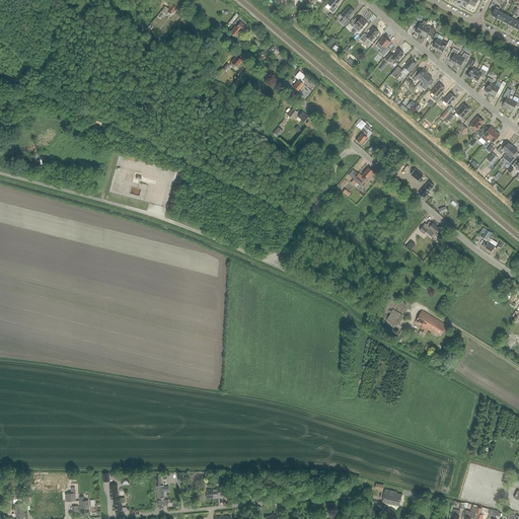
[(334,13),(338,9),(335,7),(341,0),(340,0),(331,0),(328,4),(331,7),(328,10),(334,13)]
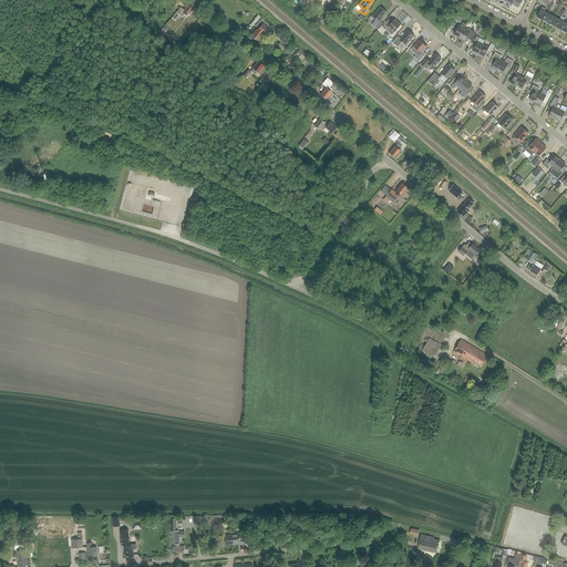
[(189,14),(195,8),(189,2),(184,10),(181,14),(182,17),(184,13),(186,16),(188,13),(189,14)]
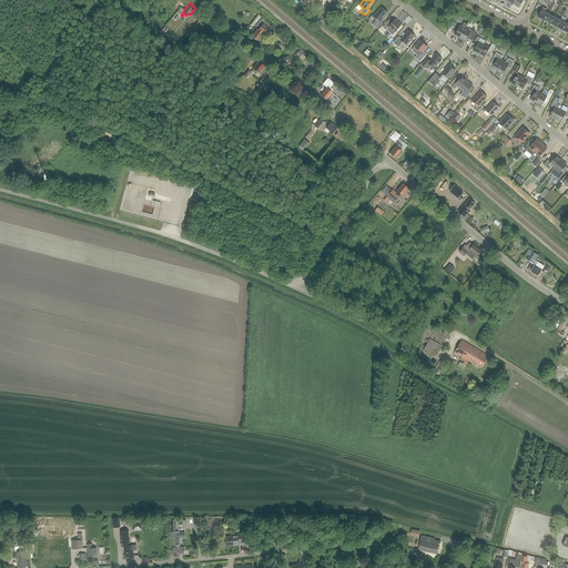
[(545,20),(548,13),(546,12),(547,9),(543,7),(538,17),(539,17),(538,18),(540,19),(541,18),(545,20)]
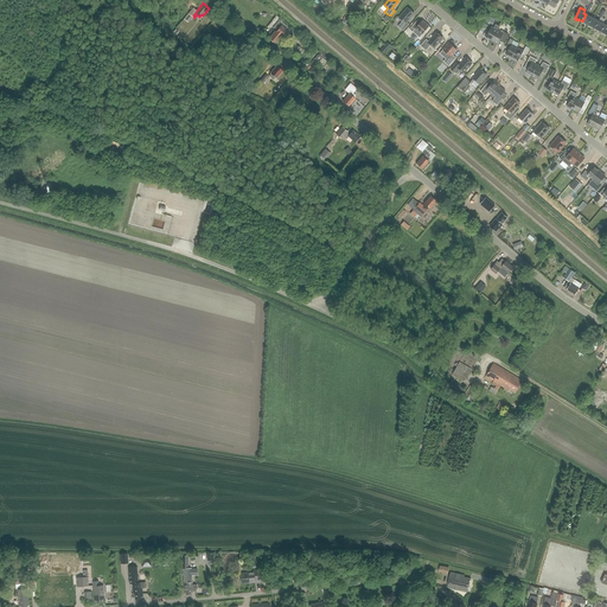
[(408,8),(400,18),(403,21),(398,26),(404,31),(409,25),(407,23),(414,13),(408,8)]
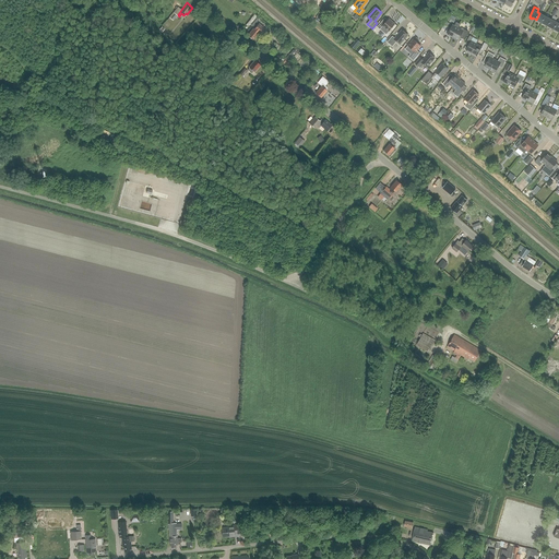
[(542,23),(546,16),(539,13),(536,20),(536,21),(538,22),(538,21),(542,23)]
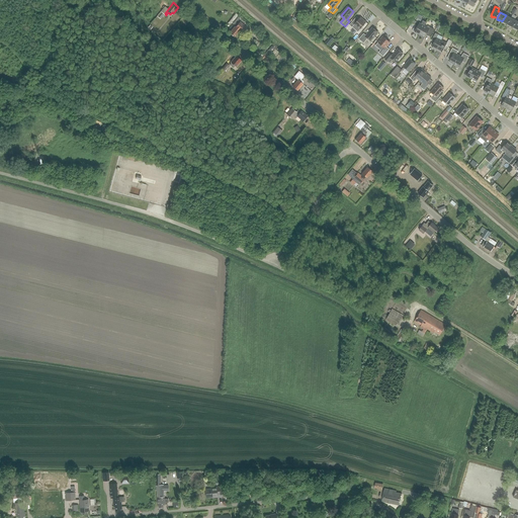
[(513,27),(517,21),(515,20),(516,16),(513,14),(511,18),(508,24),(508,25),(510,26),(511,26),(513,27)]
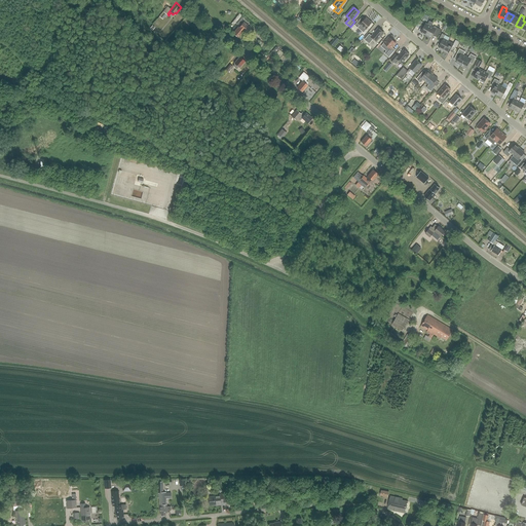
[(516,25),(519,19),(514,15),(510,22),(511,22),(511,23),(513,24),(516,25)]
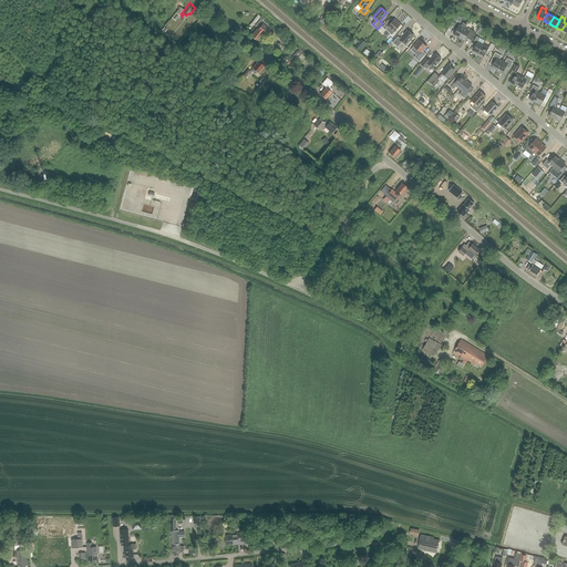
[(390,19),(383,28),(385,30),(388,27),(394,32),(401,24),(394,19),(393,21),(392,22),(390,19)]
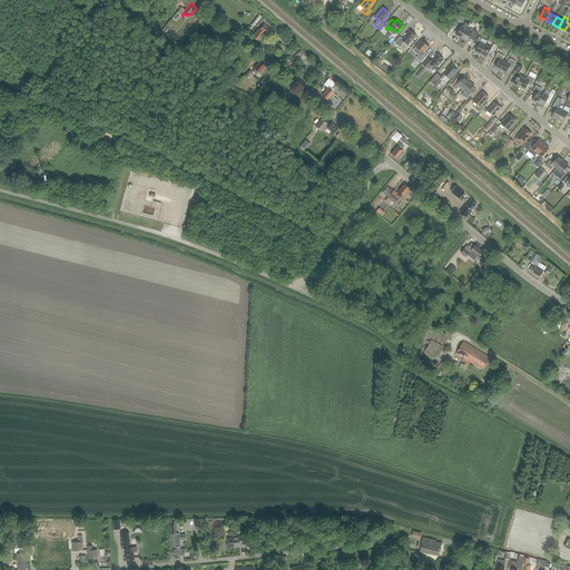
[(264,35),(266,37),(272,30),(264,25),(259,30),(258,29),(253,37),(258,41),(264,35)]
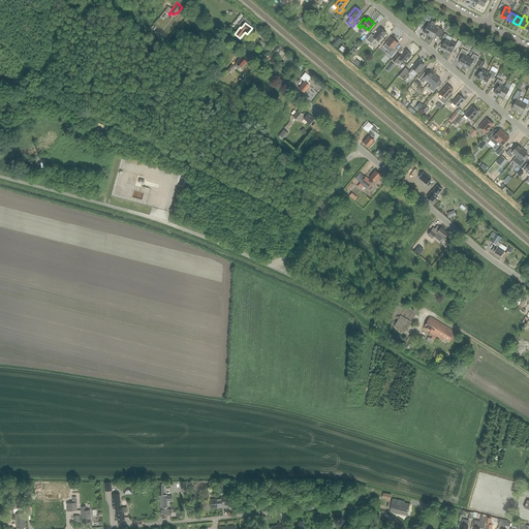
[(429,35),(434,26),(430,25),(428,24),(424,33),(429,35)]
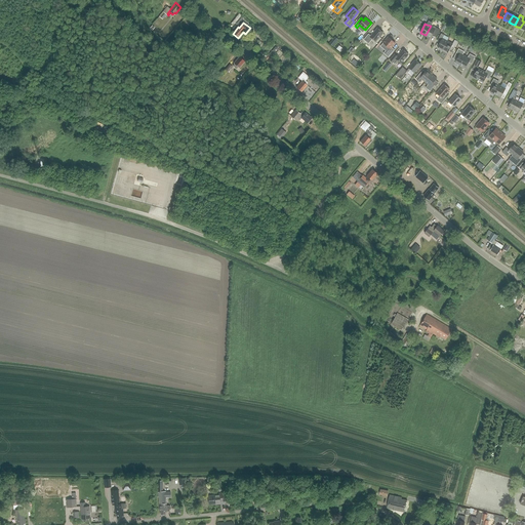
[(426,35),(431,38),(434,33),(437,35),(440,30),(436,28),(436,29),(431,26),(426,35)]
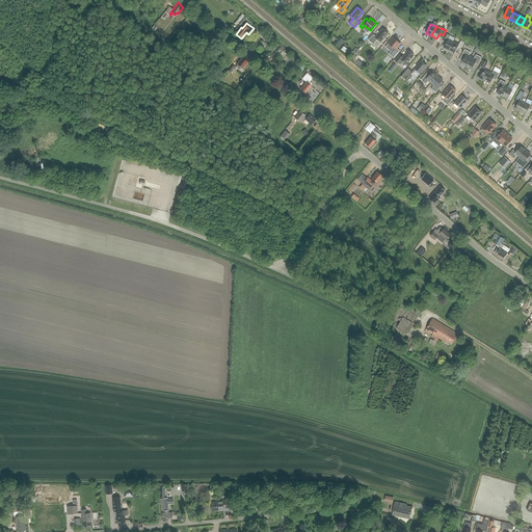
[(377,40),(380,43),(389,33),(382,29),(376,36),(373,34),(369,41),(373,45),(377,40)]
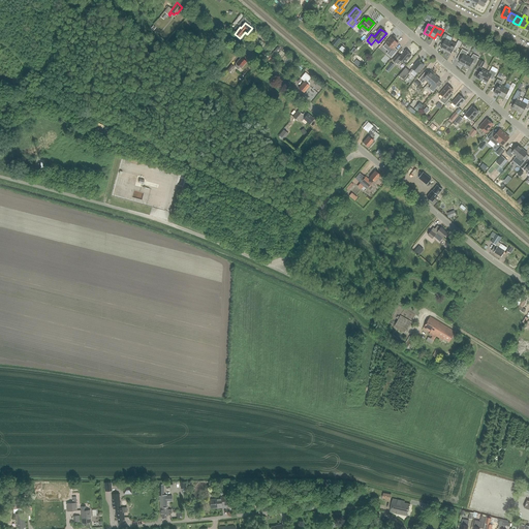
[(446,51),(452,41),(446,38),(447,35),(444,34),(441,40),(444,42),(441,48),(446,51)]
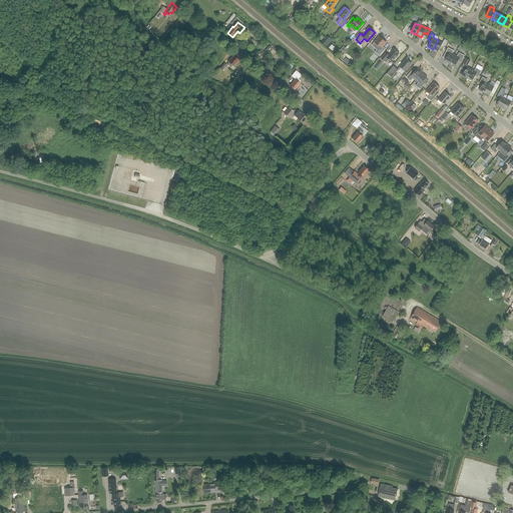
[(383,46),(386,42),(380,36),(375,42),(380,46),(375,52),(380,56),(386,49),(384,48),(383,46)]
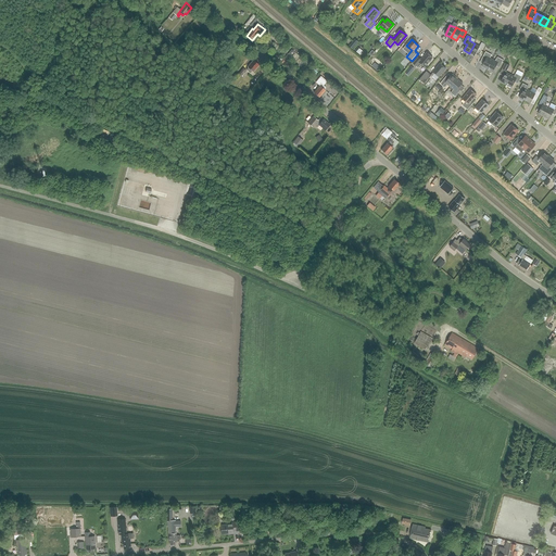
[(475,43),(469,53),(475,57),(478,50),(481,51),(485,45),(482,42),(480,47),(475,43)]
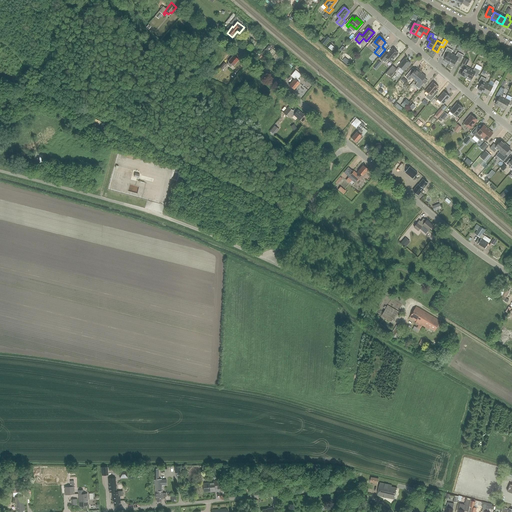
[(449,64),(454,55),(451,53),(453,51),(447,48),(444,54),(447,56),(444,61),(449,64)]
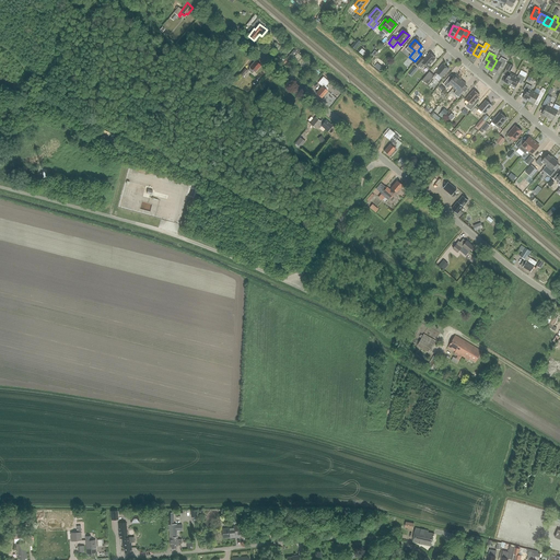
[(424,65),(428,68),(435,58),(430,54),(424,60),(421,58),(416,65),(421,69),(424,65)]
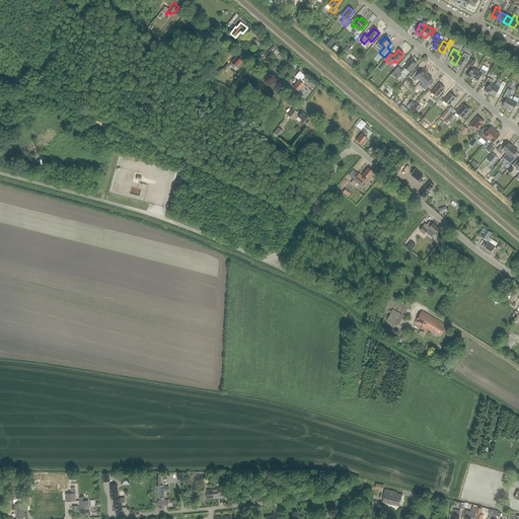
[(460,56),(455,65),(460,67),(463,62),(466,64),(470,56),(464,53),(462,57),(460,56)]
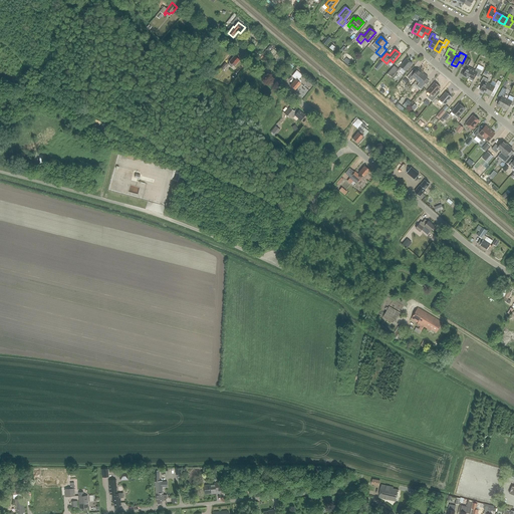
[(234,55),(229,62),(230,62),(228,64),(231,67),(233,65),(234,66),(239,60),(234,55)]
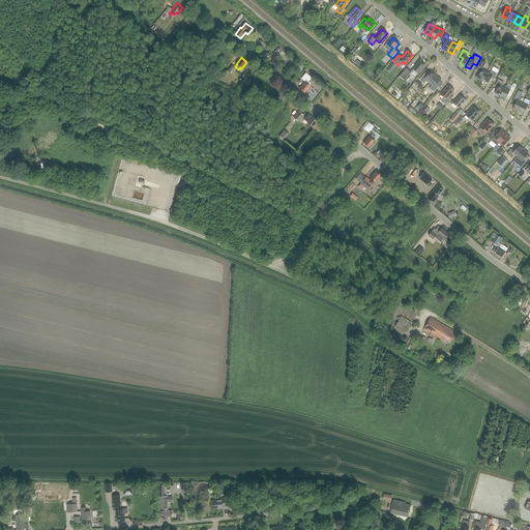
[(425,65),(419,61),(413,68),(414,70),(418,74),(425,65)]
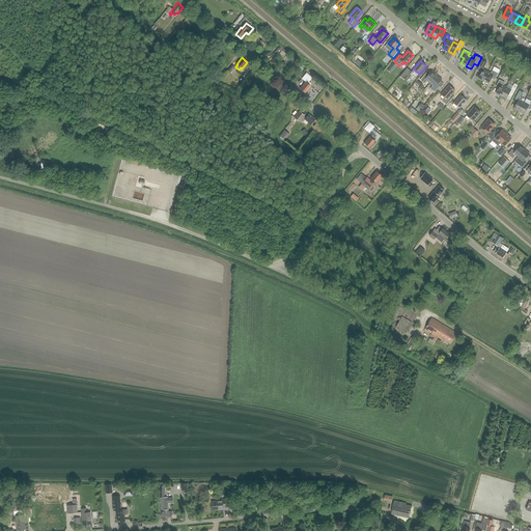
[(387,70),(390,73),(396,66),(392,63),(387,70)]
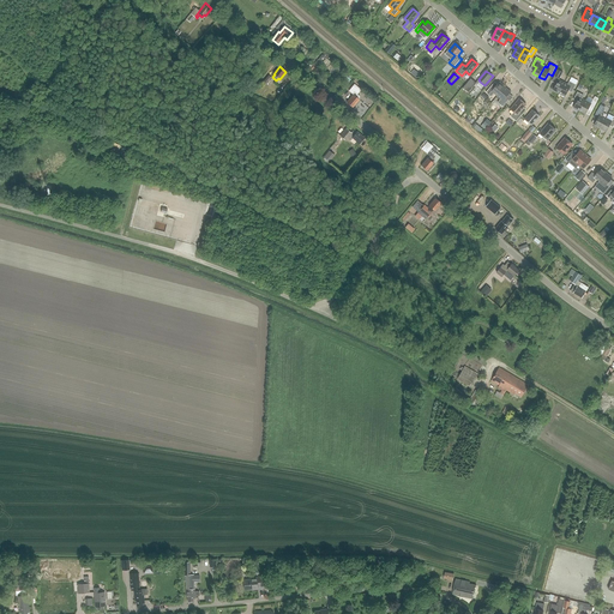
[(559,94),(565,83),(566,82),(558,78),(554,83),(557,84),(553,90),(559,94)]
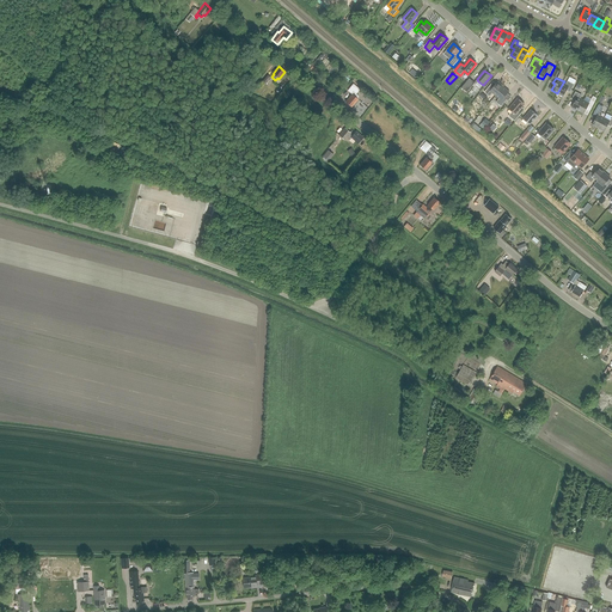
[(470,79),(461,87),(466,92),(475,83),(470,79)]
